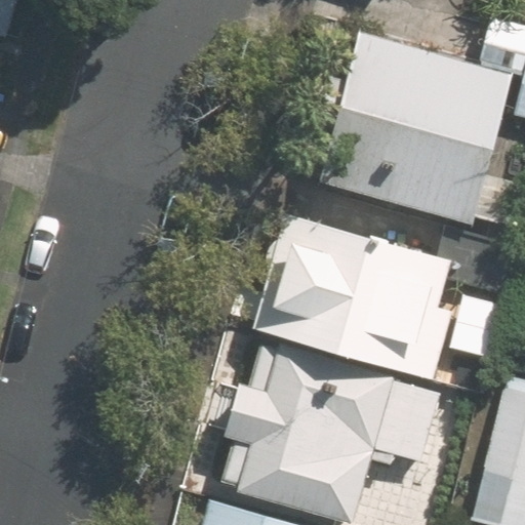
[(487,183),(507,112),(524,117),(524,28),(491,18),(479,64),(360,31),(318,184),(469,225),(472,214),(505,224),(514,190),(487,183)]
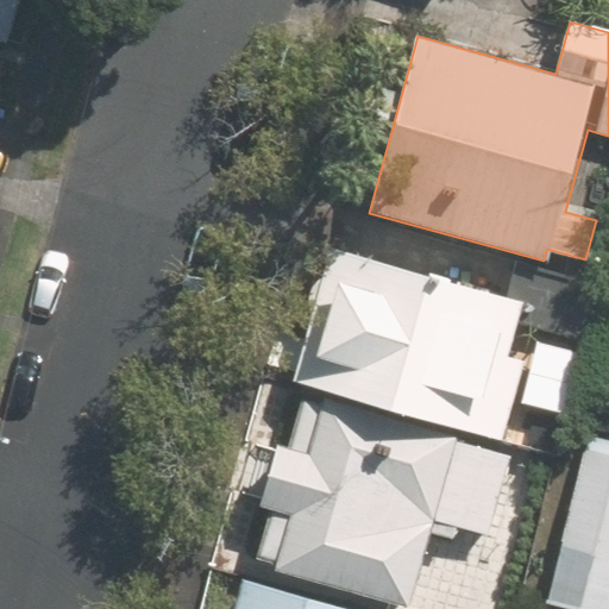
[(521,322),(576,340),(591,292),(516,268),(507,295),(349,244),(303,384),(539,459),(559,394),(522,382),(529,359),(512,353),(521,322)]
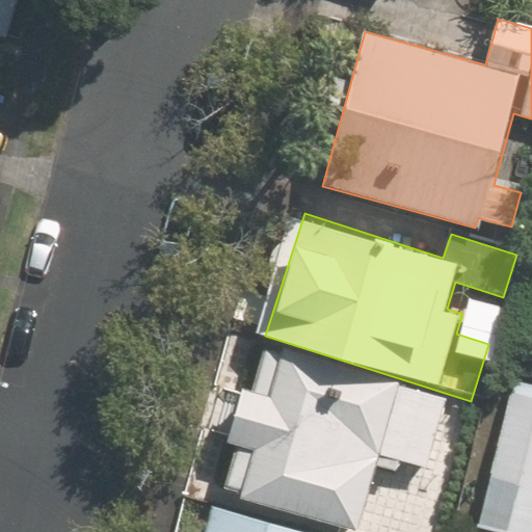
[(255,392),(244,388),(227,443),(237,446),(221,495),(341,531),(355,531),(376,468),(399,474),(403,461),(427,470),(449,399),(270,342),(255,392)]
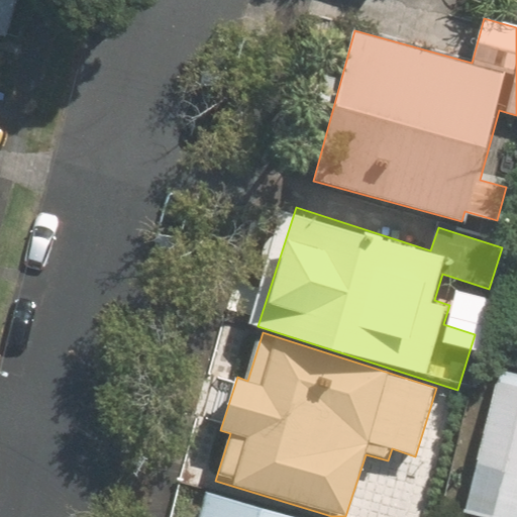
[(496,516),(516,516),(516,372),(498,369),(477,468),(468,511),(496,516)]
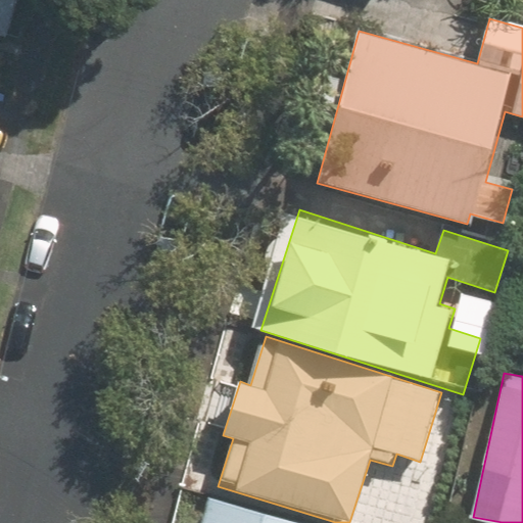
[(293,522),(211,496),(203,522),(293,522)]
